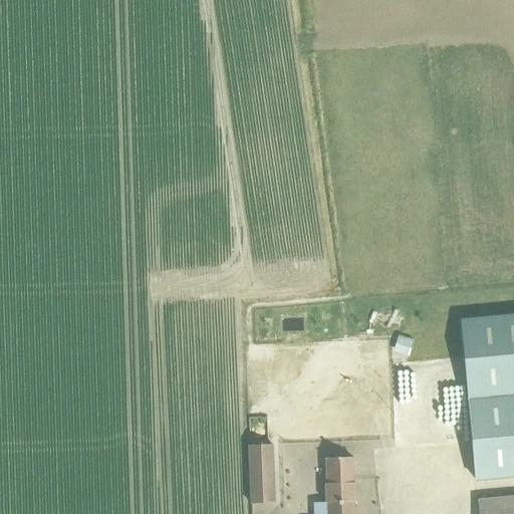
[(513,315),(461,320),(469,401),(476,480),(513,476),(513,315)]
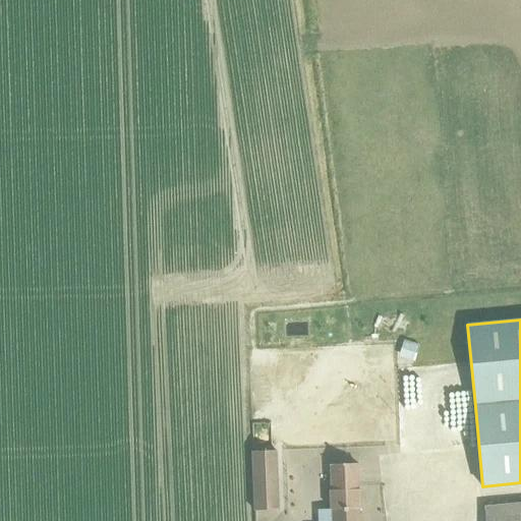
[(403,343),(398,356),(413,361),(418,348),(403,343)]
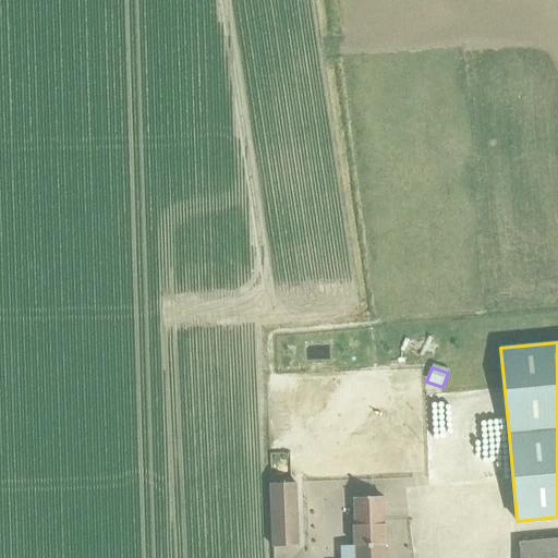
[(293,450),(276,449),(275,480),(292,480),(293,450)]
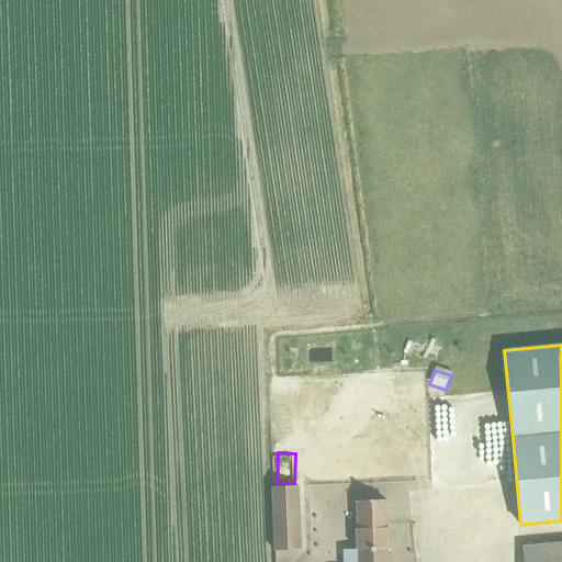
[(288,505),(299,505),(298,486),(272,487),(274,551),(294,550),(294,549),(290,549),(288,505)]
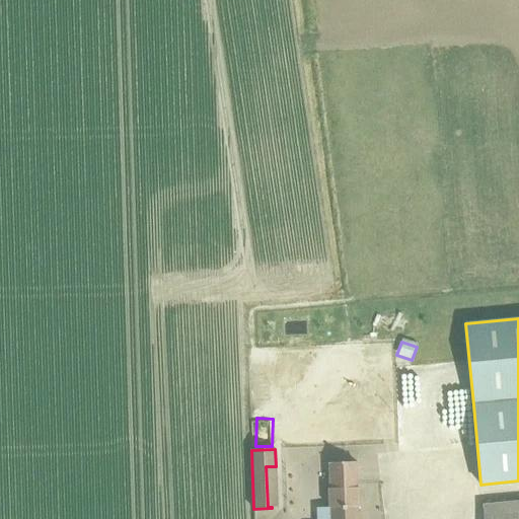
[(357,518),(357,506),(358,506),(358,488),(356,488),(355,461),(329,462),(329,489),(328,489),(329,507),(330,507),(330,518),(357,518)]
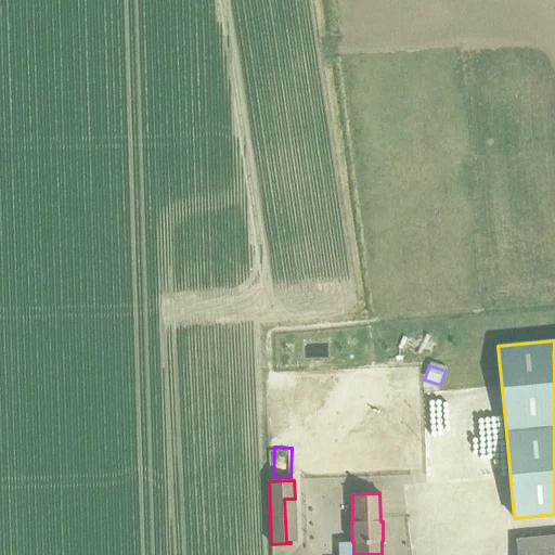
[(554,554),(554,536),(516,540),(516,554),(554,554)]
